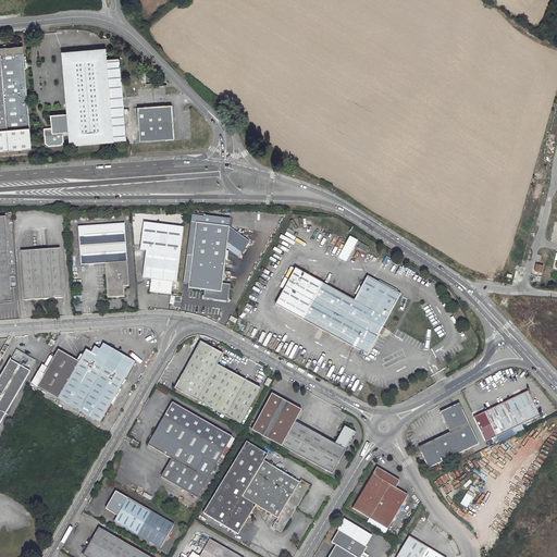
[(0,151),(31,150),(23,47),(0,49),(0,56),(0,151)]
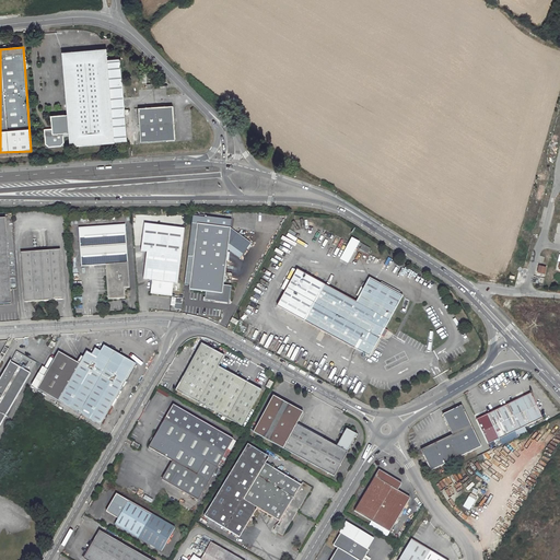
[(114,142),(127,141),(120,59),(108,59),(107,49),(61,53),(67,115),(50,116),(51,129),(44,130),(45,144),(48,148),(61,147),(65,143),(63,133),(69,132),(70,147),(114,143),(114,142)]
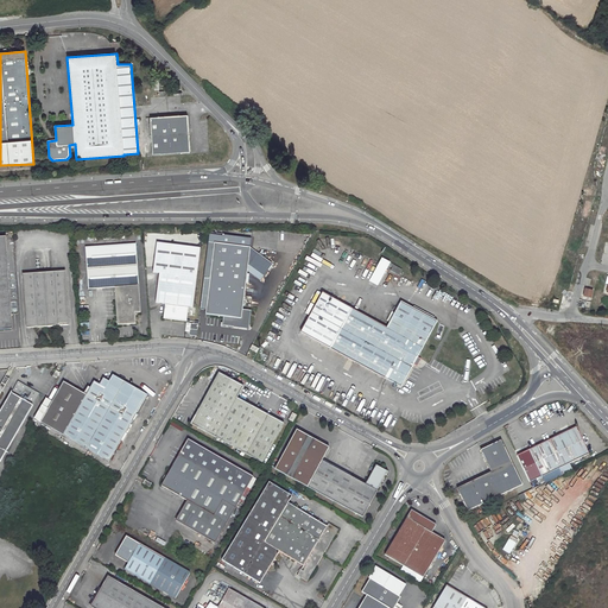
[(151,118),(154,154),(191,152),(189,115),(151,118)]
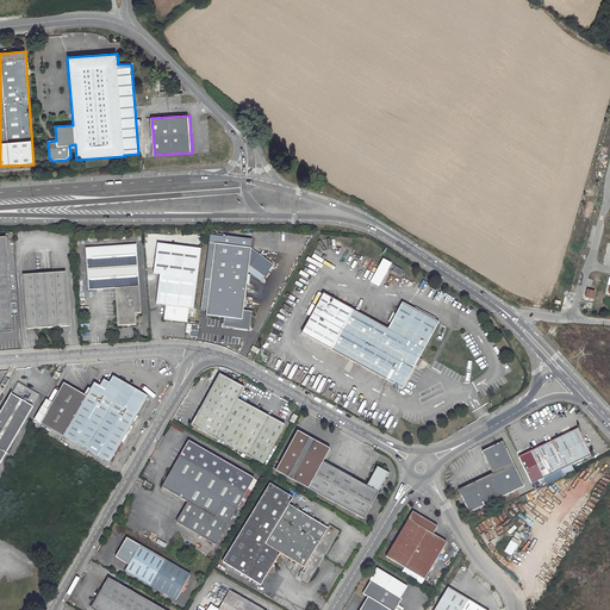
[(0,241),(0,331),(13,331),(6,241),(0,241)]
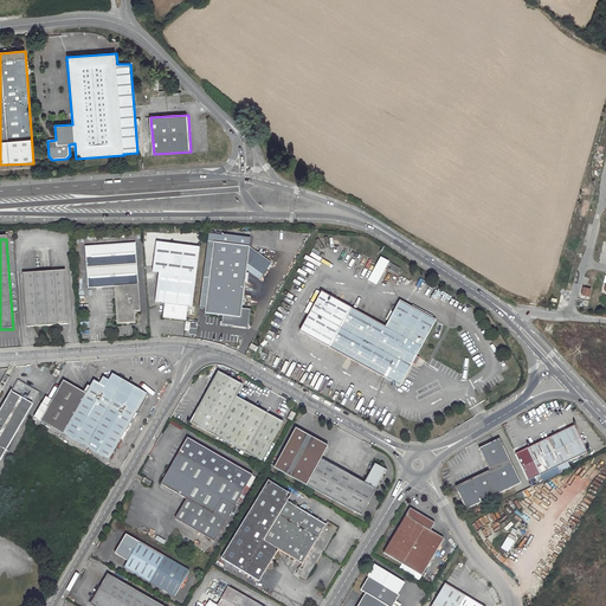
[(200,247),(156,242),(153,271),(159,272),(155,301),(165,303),(163,317),(186,320),(187,305),(192,307),(200,247)]
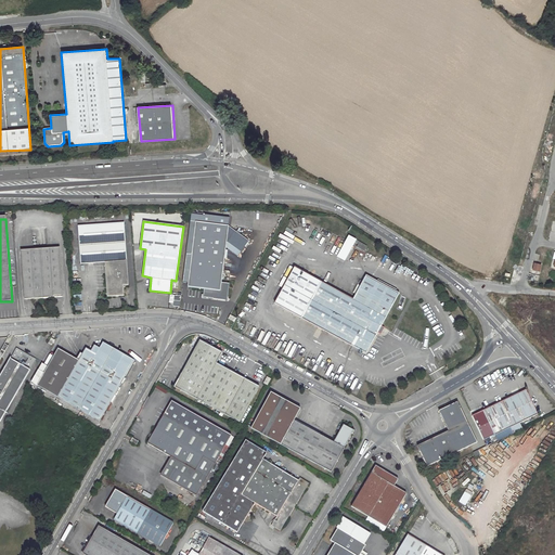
[(190,221),(182,286),(204,289),(203,297),(227,300),(230,284),(221,283),(227,247),(227,241),(228,233),(245,246),(249,240),(229,226),(190,221)]
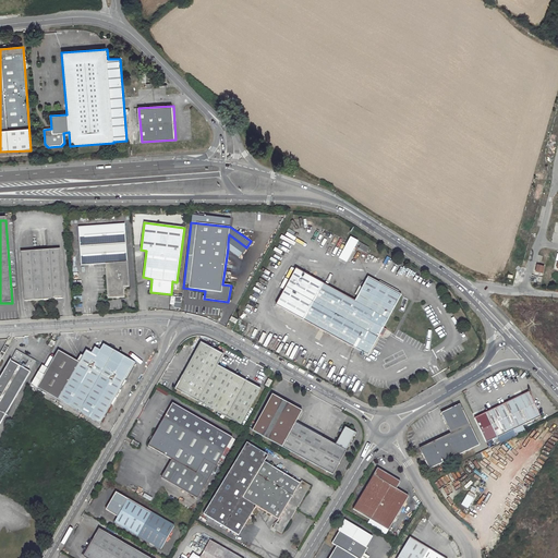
[(83,266),(107,265),(109,300),(126,299),(126,292),(128,292),(128,289),(130,289),(126,225),(80,228),(82,246),(83,266)]
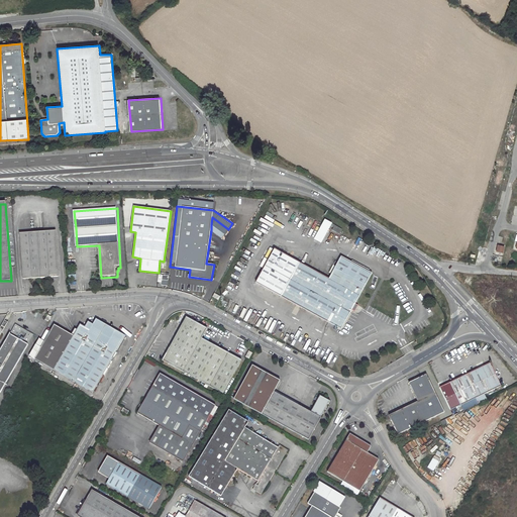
[(211,224),(225,234),(228,229),(212,217),(211,224)]
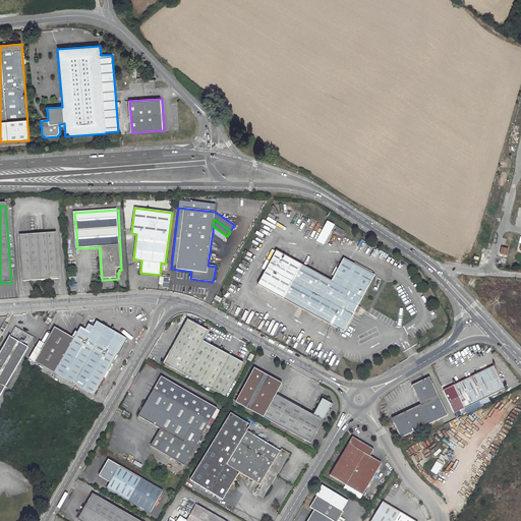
[(213,232),(224,240),(227,236),(213,226),(213,232)]
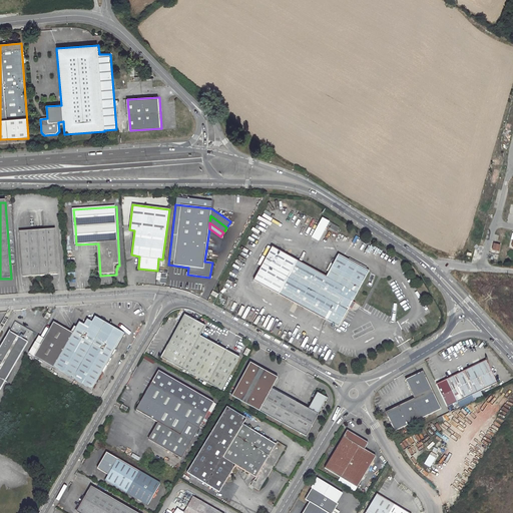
[(55,228),(20,231),(23,277),(59,275),(55,228)]
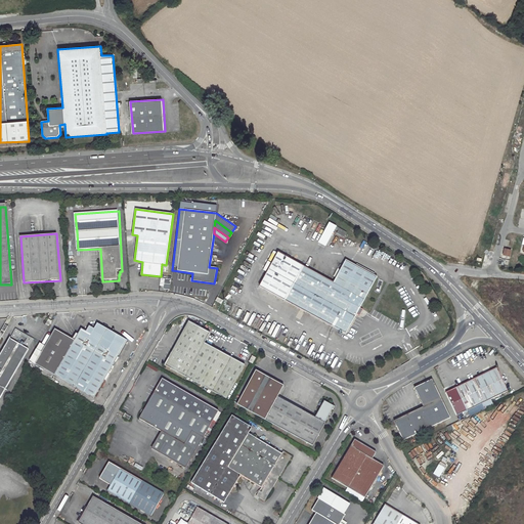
[(259,286),(346,333),(358,310),(378,277),(347,260),(335,281),(278,251),(259,286)]
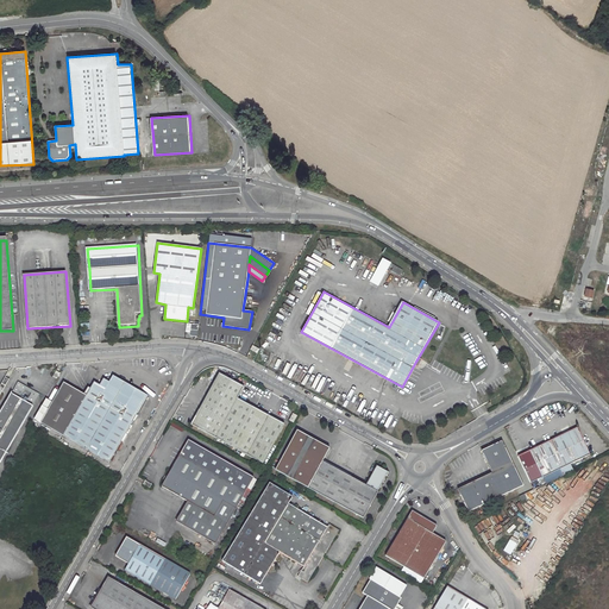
[(189,332),(189,337),(198,337),(198,324),(186,324),(186,332),(189,332)]
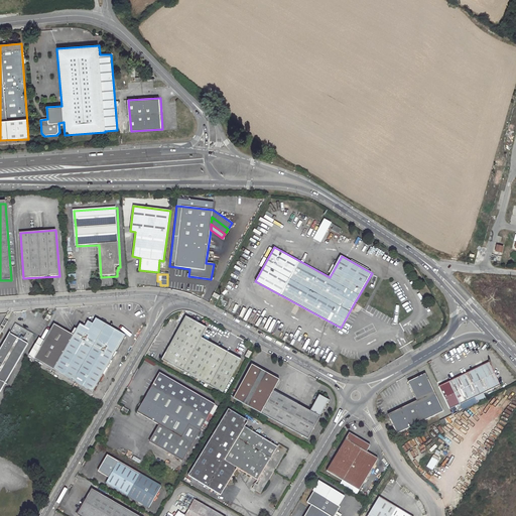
[(185,316),(162,360),(222,392),(240,359),(201,338),(207,328),(185,316)]
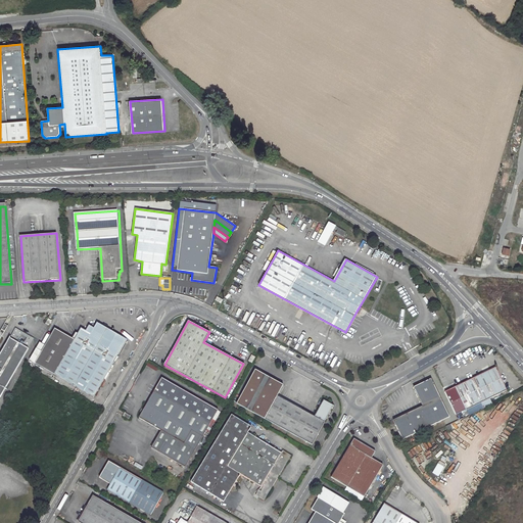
[(128,340),(98,323),(95,328),(90,326),(87,331),(82,328),(76,340),(56,329),(46,345),(43,351),(37,364),(95,397),(128,340)]
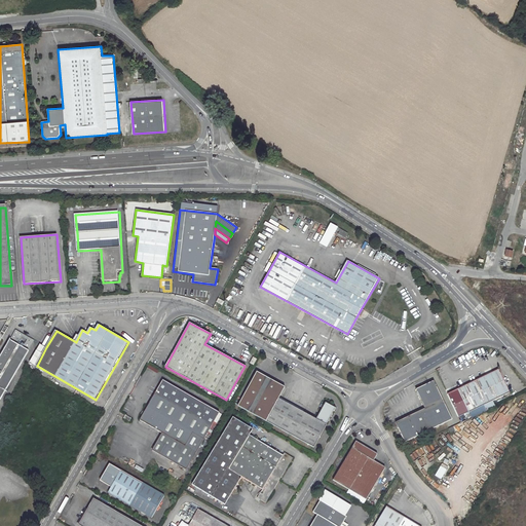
[(42,342),(46,343),(53,330),(49,328),(42,342)]
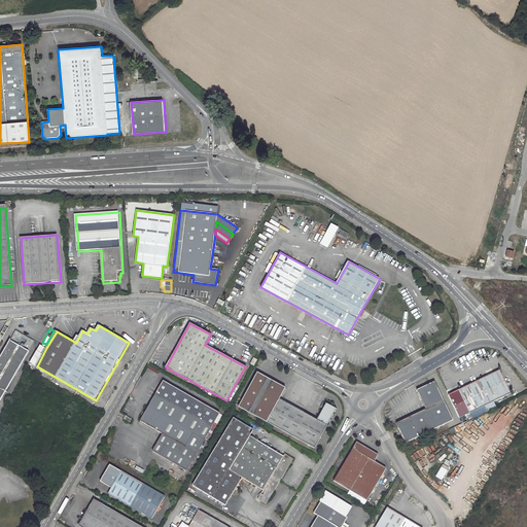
[(10,341),(0,357),(0,401),(29,351),(10,341)]
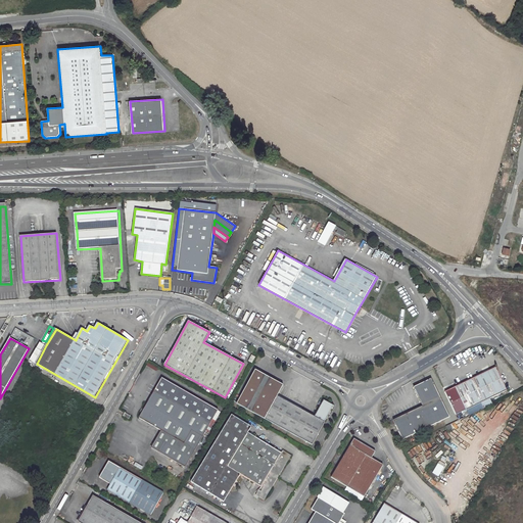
[(276,396),(275,396),(281,384),(254,370),(235,403),(264,420),(276,396)]
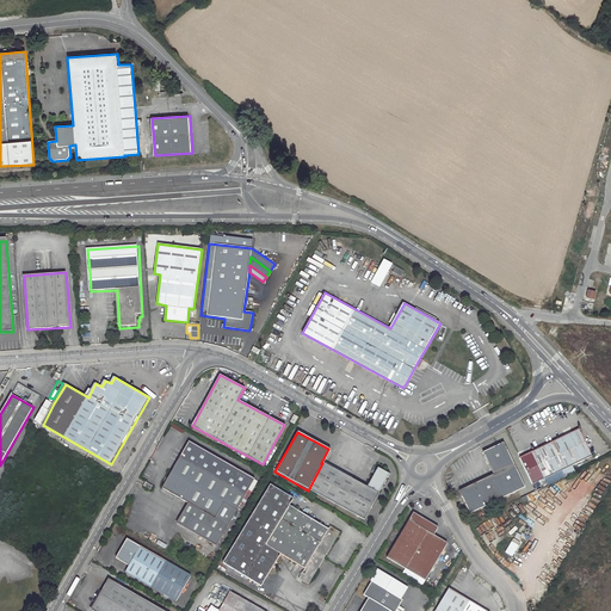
[(579,432),(566,438),(579,464),(592,458),(579,432)]
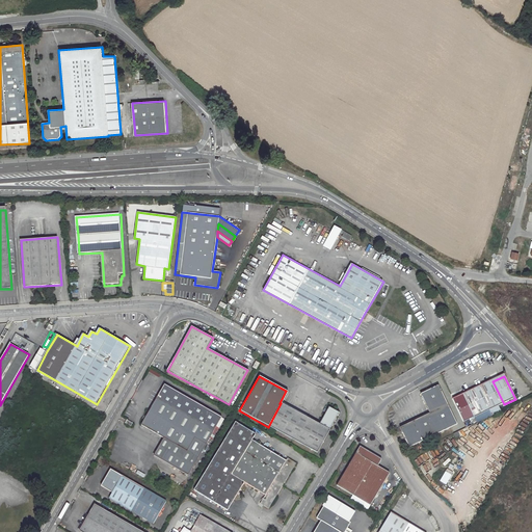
[(504,404),(493,381),(479,388),(463,395),(475,419),(504,404)]
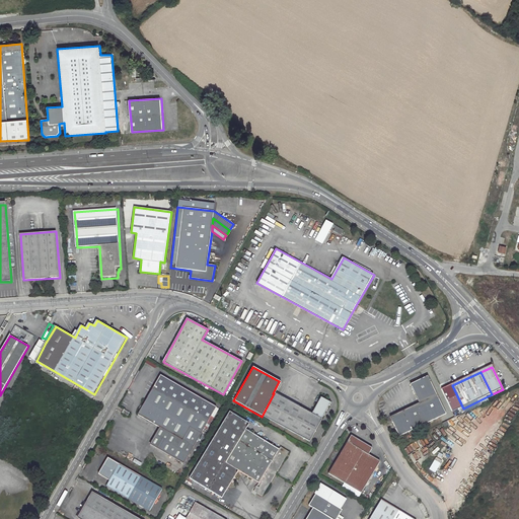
[(215,408),(159,375),(137,415),(158,428),(149,445),(182,464),(200,434),(215,408)]
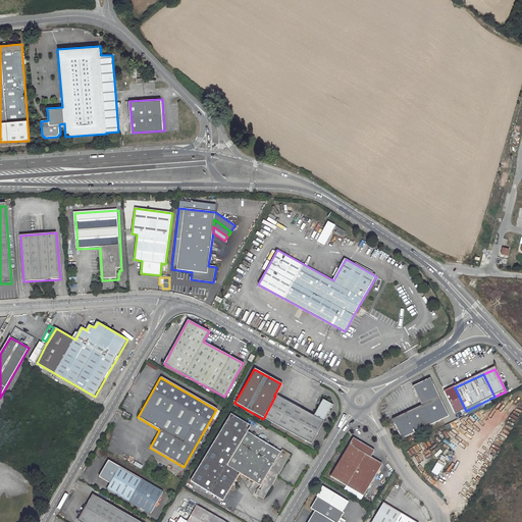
[(395,423),(402,439),(449,417),(430,379),(413,387),(421,406),(409,412),(396,418),(398,422),(395,423)]
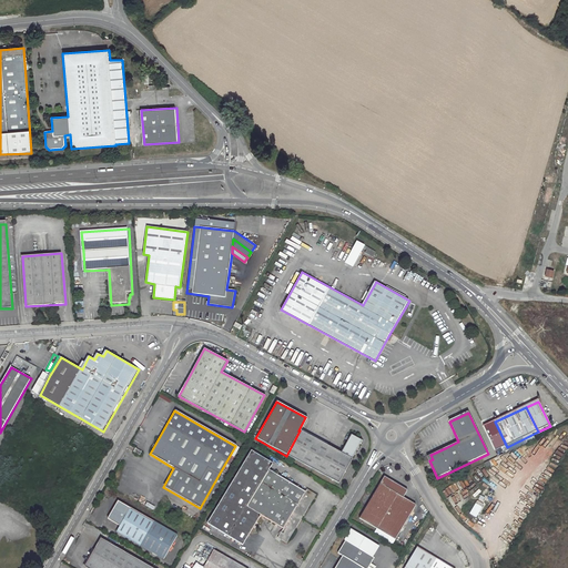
[(351,435),(340,453),(300,430),(286,456),(337,484),(362,440),(351,435)]
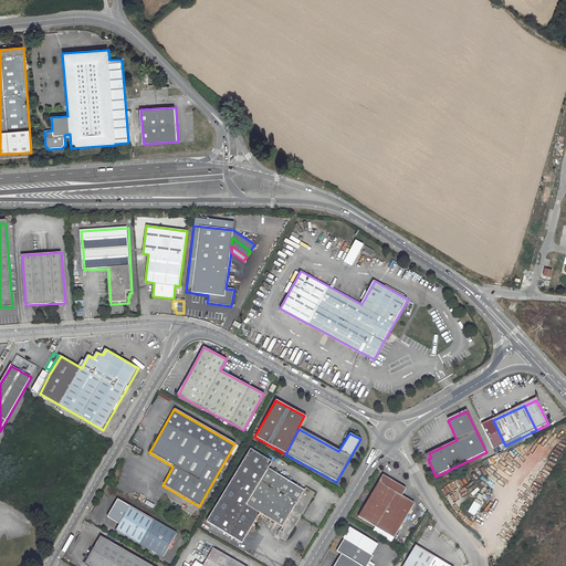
[(237,446),(234,444),(218,473),(220,474),(237,446)]
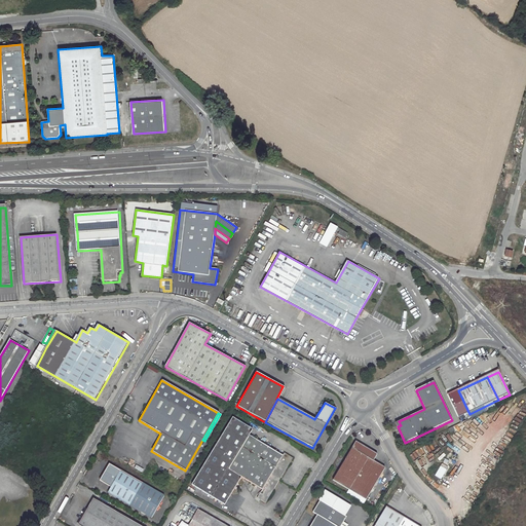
[(283,455),(249,435),(253,429),(232,417),(192,485),(225,504),(241,477),(262,489),(257,497),(266,502),(293,457),(284,452),(283,455)]
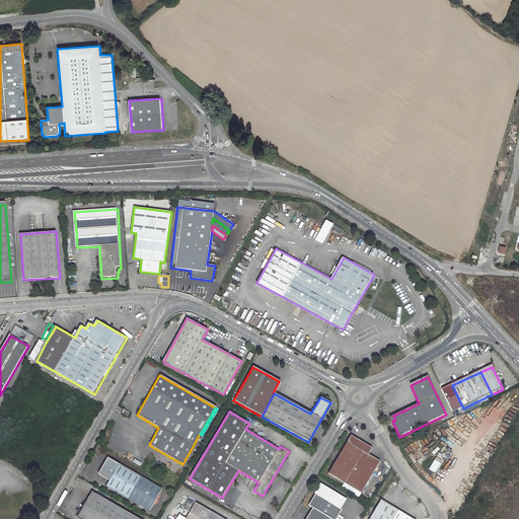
[(367,457),(371,450),(350,438),(328,474),(361,494),(379,464),(367,457)]
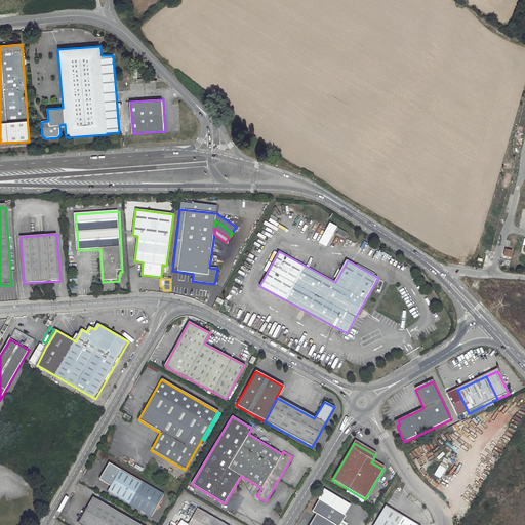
[(110,485),(108,490),(151,515),(163,493),(109,461),(98,478),(110,485)]
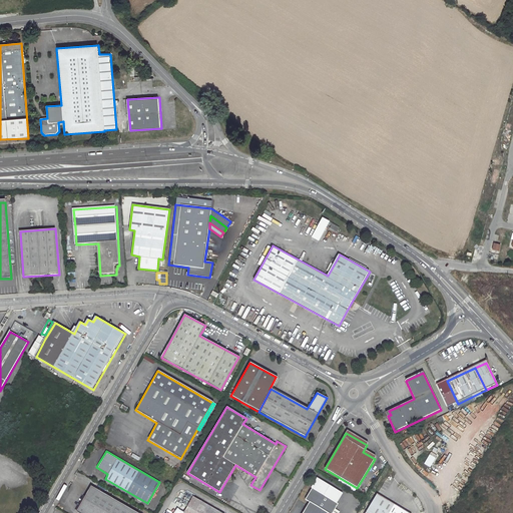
[(432,457),(426,465),(428,467),(430,467),(435,459),(432,457)]
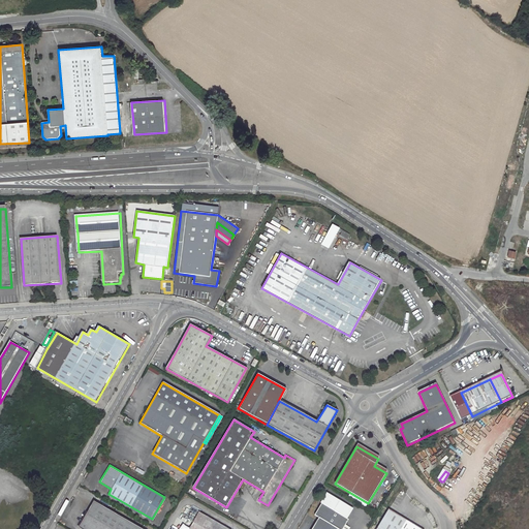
[(322,503),(315,516),(320,518),(313,528),(345,528),(344,528),(346,525),(349,519),(348,519),(339,512),(345,503),(328,493),(321,503),(322,503)]
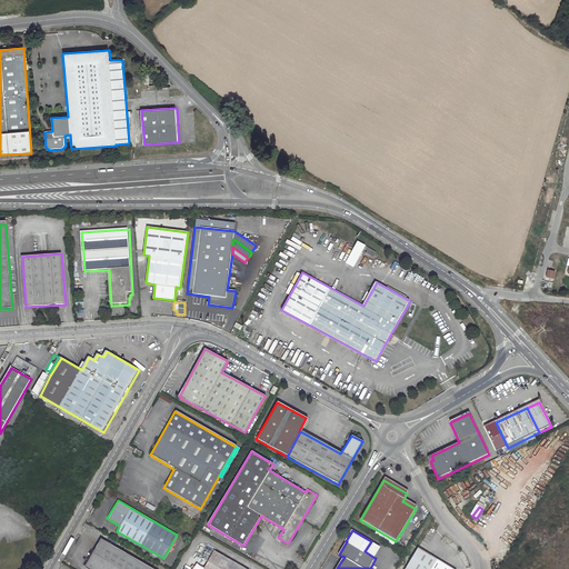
[(446,535),(442,541),(450,546),(453,540),(446,535)]
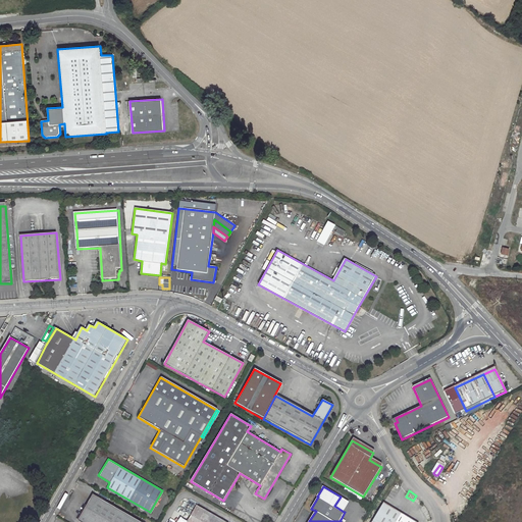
[(77,520),(81,521),(143,521),(93,493),(77,520)]
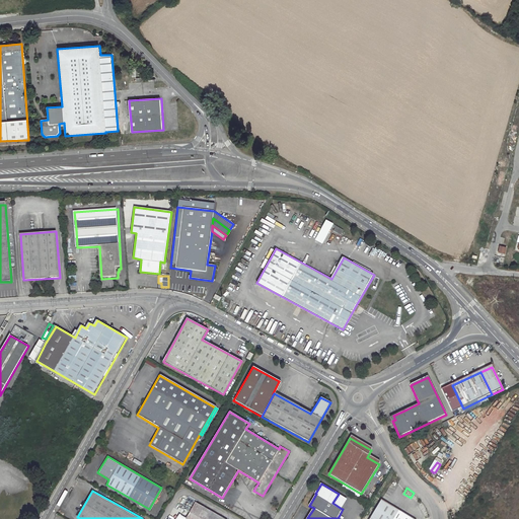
[(339,494),(332,503),(342,509),(348,499),(339,494)]
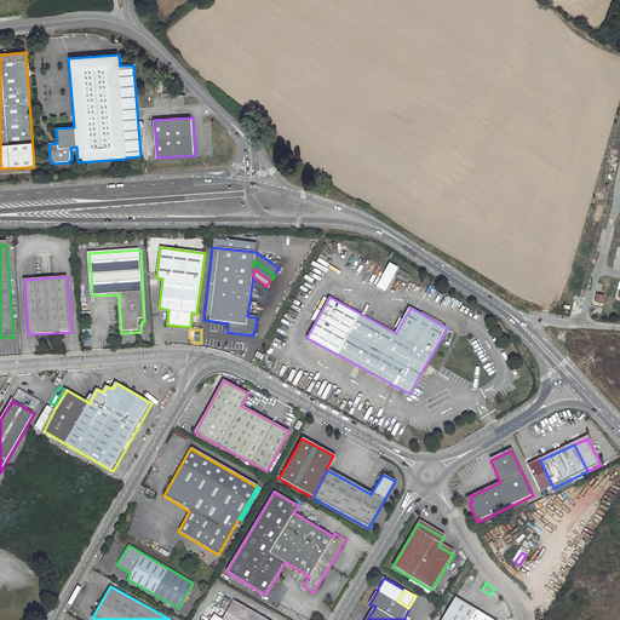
[(440,619),(494,619),(454,596),(440,619)]
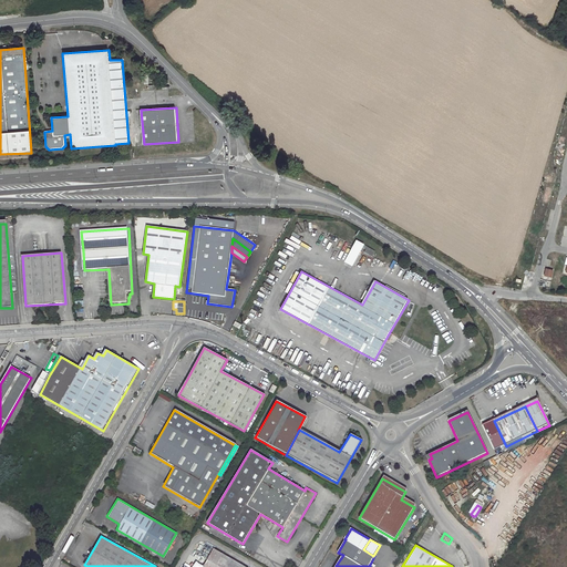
[(184,566),(183,566),(245,566),(213,549),(202,566),(184,566)]
